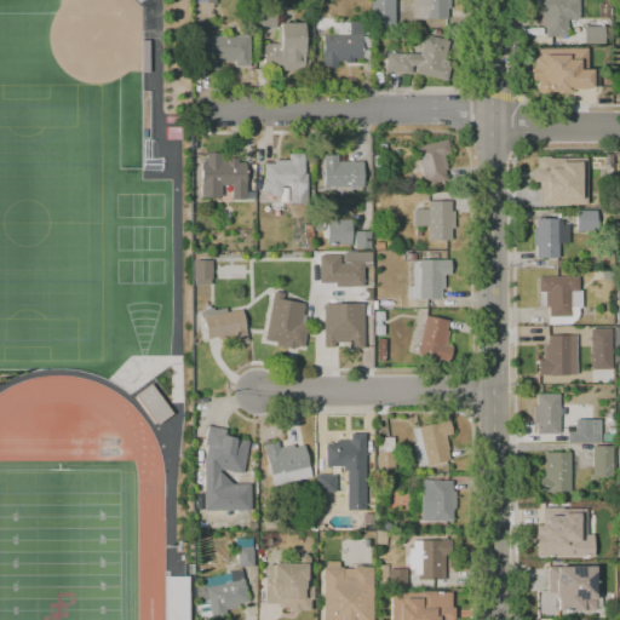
[(314,19),(314,0),(333,0),(333,22),(362,22),(362,36),(369,36),(369,58),(351,58),(351,63),(343,63),(343,62),(337,62),(337,68),(321,68),(322,19),(314,19)]
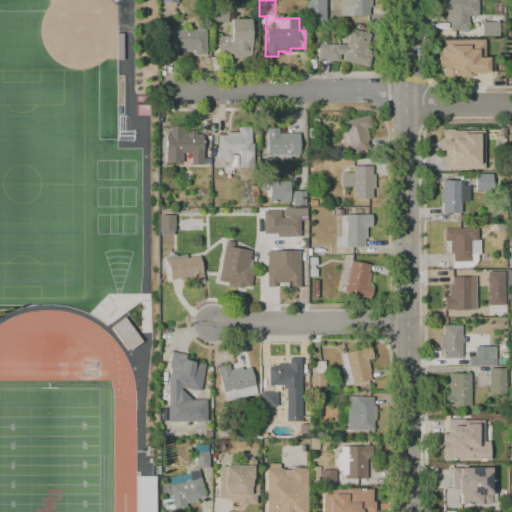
[(326,21),(307,21),(307,0),(371,0),(371,7),(369,7),(369,15),(340,16),(340,11),(326,11),(326,21)]
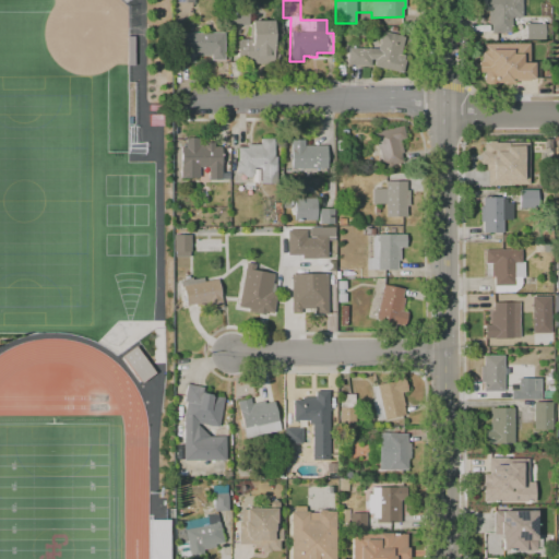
[(490,33),(489,23),(487,23),(486,10),(480,10),(480,0),(521,0),(521,18),(510,18),(510,33),(490,33)]
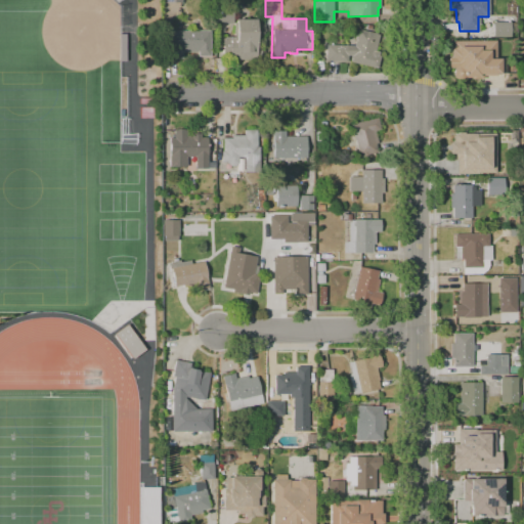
[(297,17),(298,2),(310,2),(310,17),(297,17)]
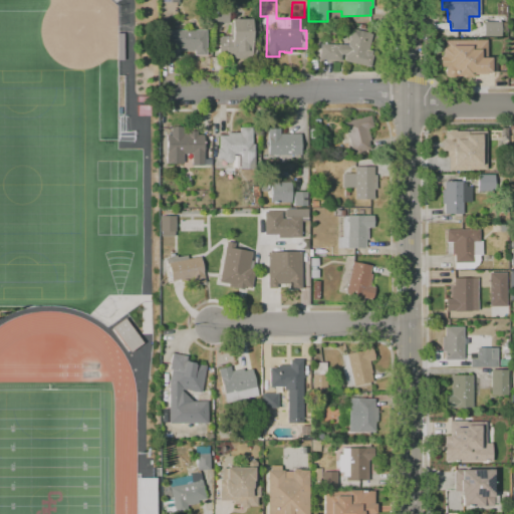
[(211,23),(211,9),(228,9),(228,22),(211,23)]
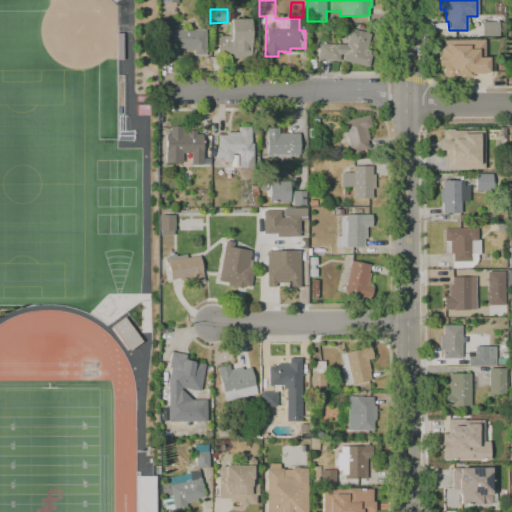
[(326,20),(326,13),(339,13),(339,21),(326,20)]
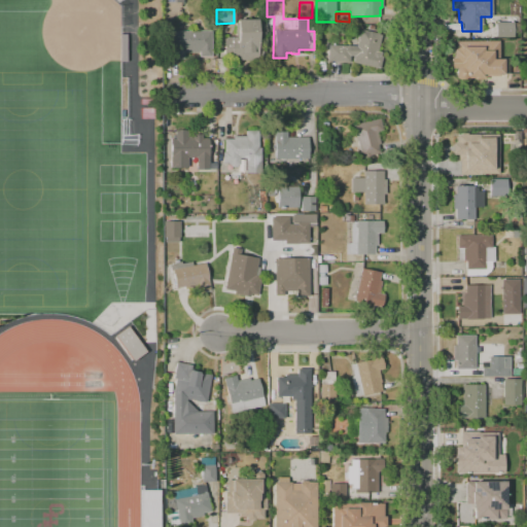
[(231,60),(231,56),(223,56),(223,36),(235,36),(235,23),(237,23),(237,20),(257,19),(258,49),(261,49),(261,60),(231,60)]
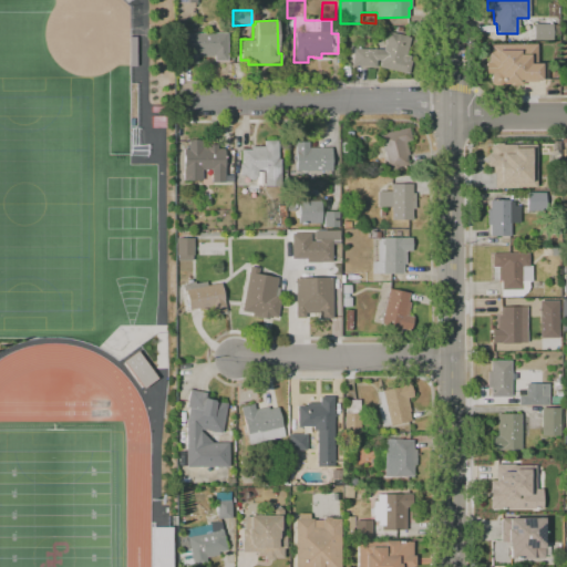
[(532,38),(532,21),(550,20),(550,22),(556,22),(557,32),(550,32),(550,37),(532,38)]
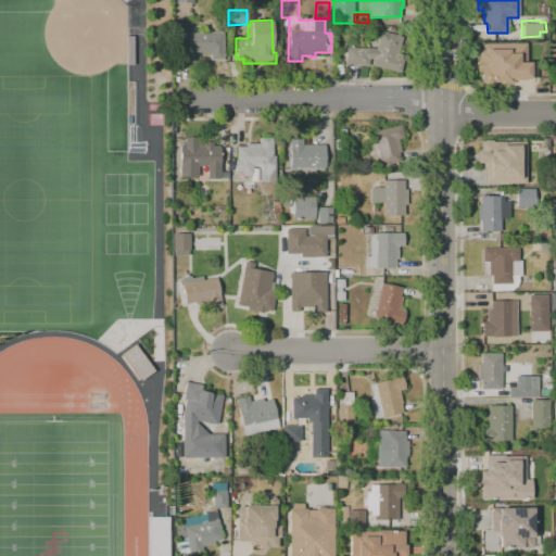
[(344,64),(345,47),(375,48),(379,30),(399,35),(399,36),(402,37),(397,53),(402,54),(401,59),(403,59),(400,72),(370,65),(373,59),(367,59),(367,65),(344,64)]
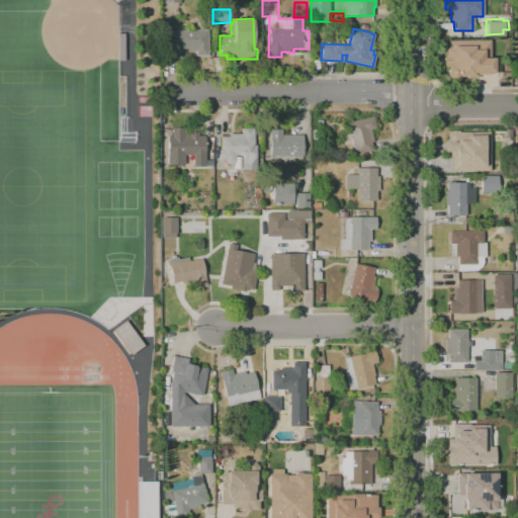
[(168,57),(168,29),(200,29),(200,49),(199,49),(199,52),(179,52),(179,58),(168,57)]
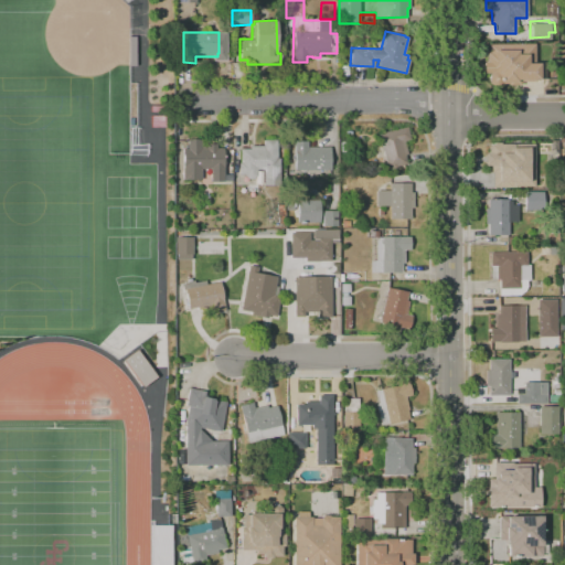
[(502,83),(502,73),(496,73),(496,65),(492,65),(492,55),(494,55),(494,50),(516,51),(516,54),(528,54),(528,63),(539,63),(539,80),(515,80),(515,83),(502,83)]
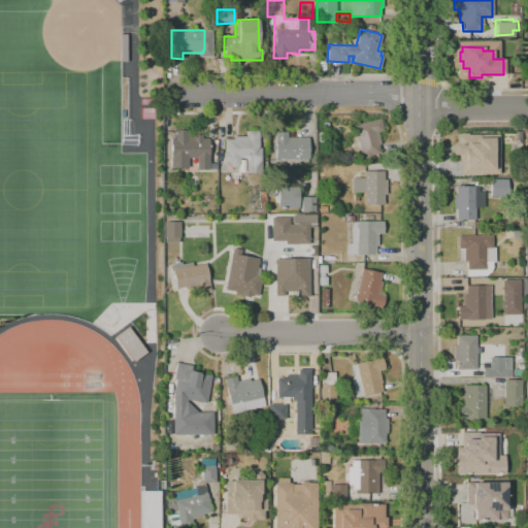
[(155,107),(155,120),(141,120),(141,107),(155,107)]
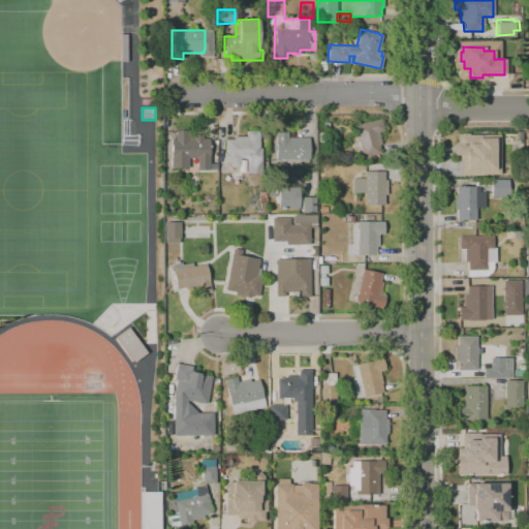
[(363,159),(353,125),(380,119),(382,129),(376,131),(380,145),(378,145),(380,153),(370,156),(371,157),(363,159)]
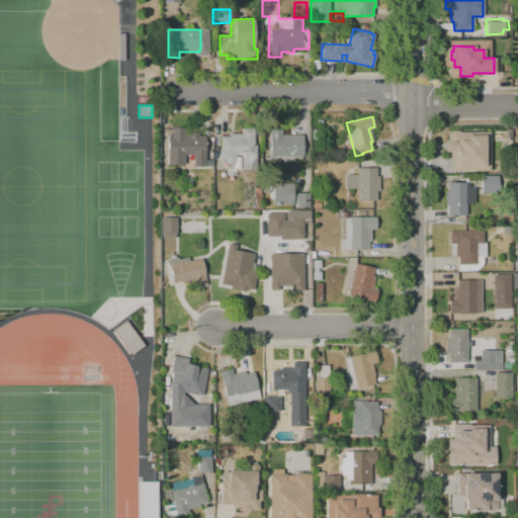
[(167,165),(167,136),(171,136),(171,127),(184,127),(184,134),(189,134),(189,132),(198,132),(198,137),(204,137),(204,145),(206,145),(206,151),(204,151),(204,166),(193,166),(192,155),(184,155),(184,164),(167,165)]
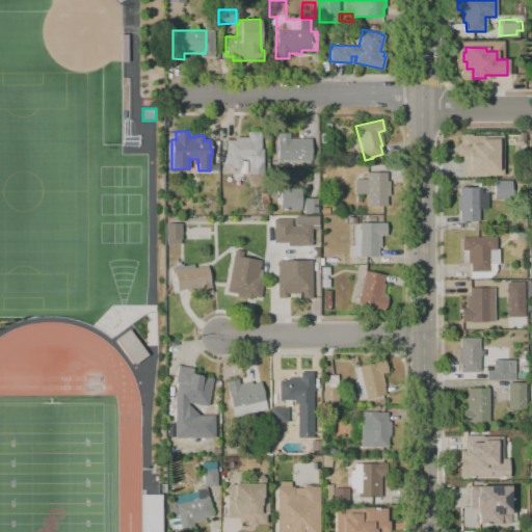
[(247,175),(247,159),(241,160),(241,165),(238,168),(233,168),(230,165),(230,164),(224,164),(224,154),(225,154),(225,140),(235,140),(235,137),(247,137),(247,131),(260,132),(260,149),(262,149),(263,175),(247,175)]
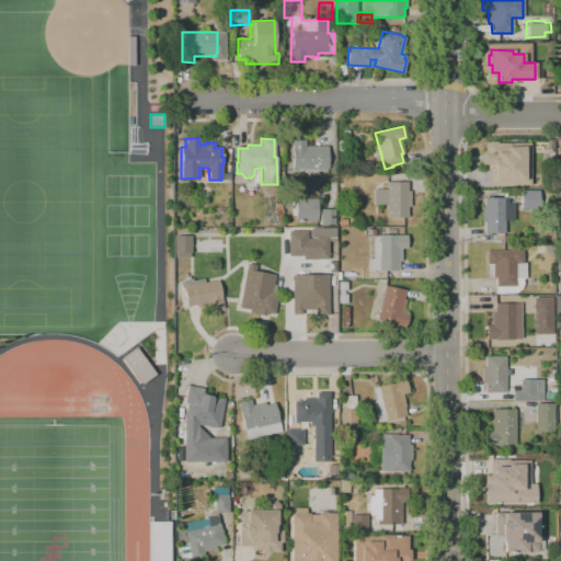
[(292,169),(292,140),(305,140),(305,146),(327,146),(327,169),(292,169)]
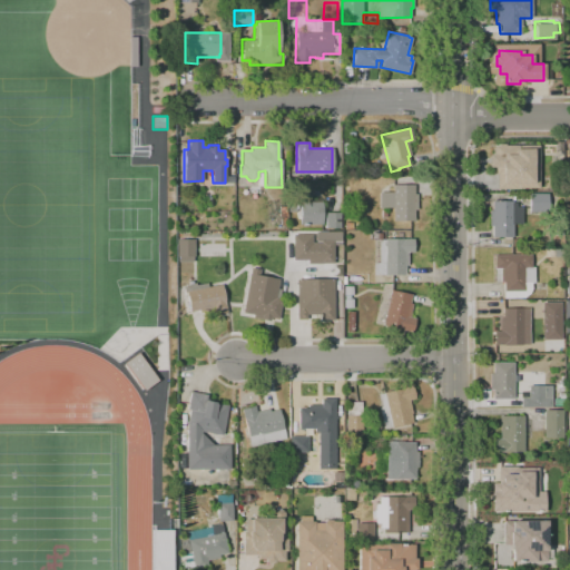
[(537,146),(537,189),(497,189),(497,176),(494,176),(494,166),(489,166),(489,155),(493,155),(492,154),(492,151),(492,150),(493,147),(494,146),(495,146),(498,146),(498,145),(504,145),(504,146),(537,146)]
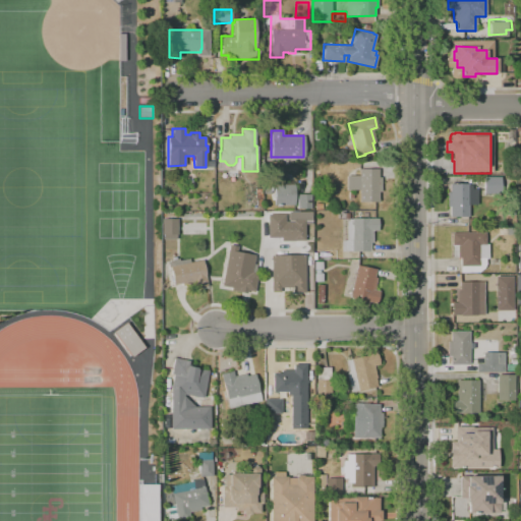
[(360,201),(360,190),(348,190),(348,176),(360,176),(360,169),(379,169),(379,177),(382,177),(382,192),(380,192),(380,201),(360,201)]
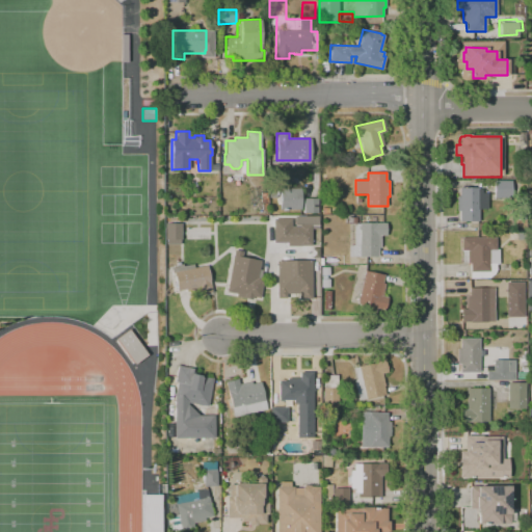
[(494,197),(493,181),(510,180),(510,197),(494,197)]
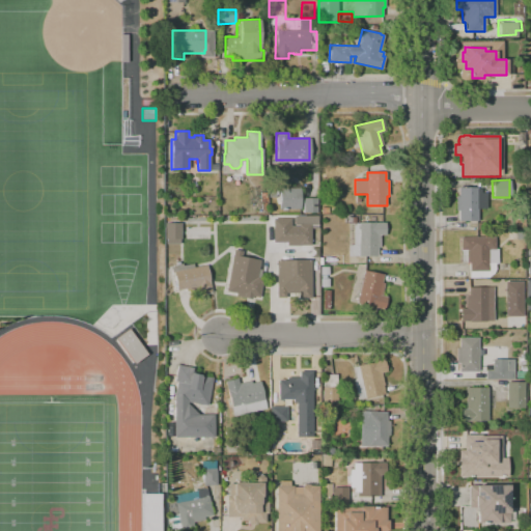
[(458,221),(458,211),(455,211),(455,197),(457,197),(457,187),(477,187),(477,189),(481,189),(481,193),(486,193),(486,208),(478,208),(478,221),(458,221)]
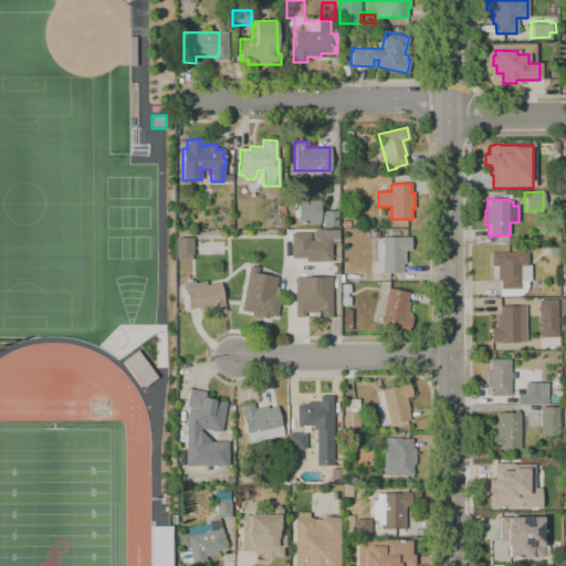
[(297,222),(297,200),(320,200),(320,222),(297,222)]
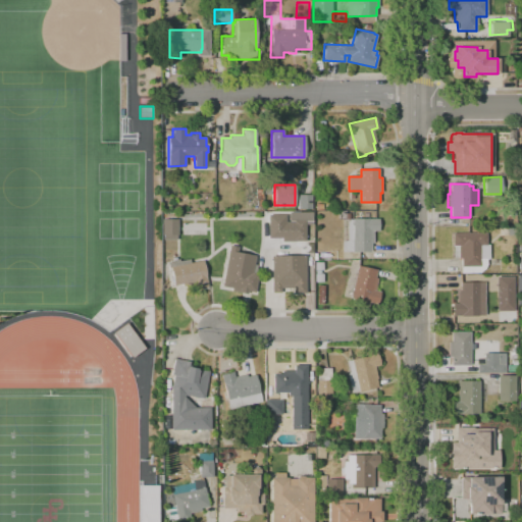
[(298,209),(298,195),(311,195),(312,209),(298,209)]
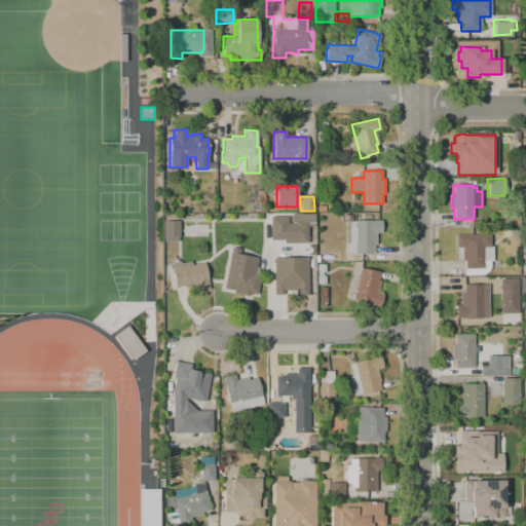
[(344,254),(344,242),(349,242),(349,221),(341,221),(341,212),(347,212),(347,215),(352,215),(352,220),(382,220),(383,232),(377,232),(377,246),(374,246),(374,254),(344,254)]
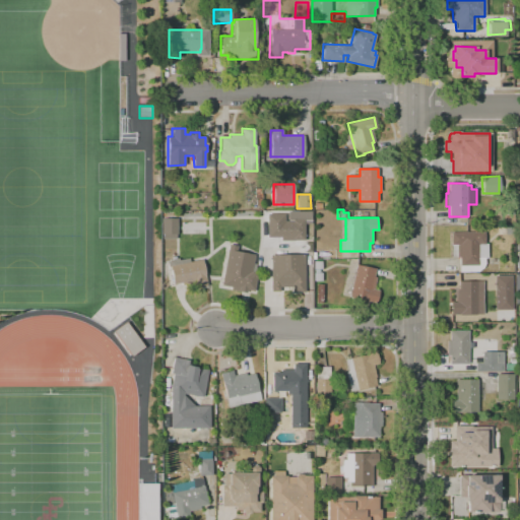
[(264,241),(264,211),(281,211),(281,230),(288,229),(288,240),(281,240),(281,241),(264,241)]
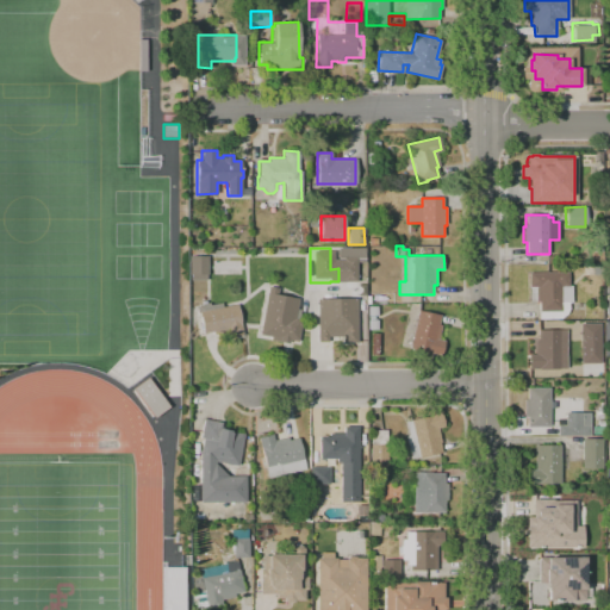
[(206,279),(206,256),(188,255),(188,279),(206,279)]
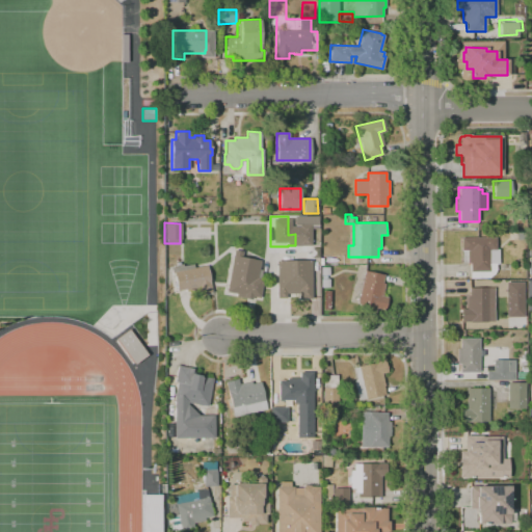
[(470,278),(469,263),(461,263),(461,237),(496,237),(496,248),(498,248),(499,264),(496,264),(496,270),(488,278),(470,278)]
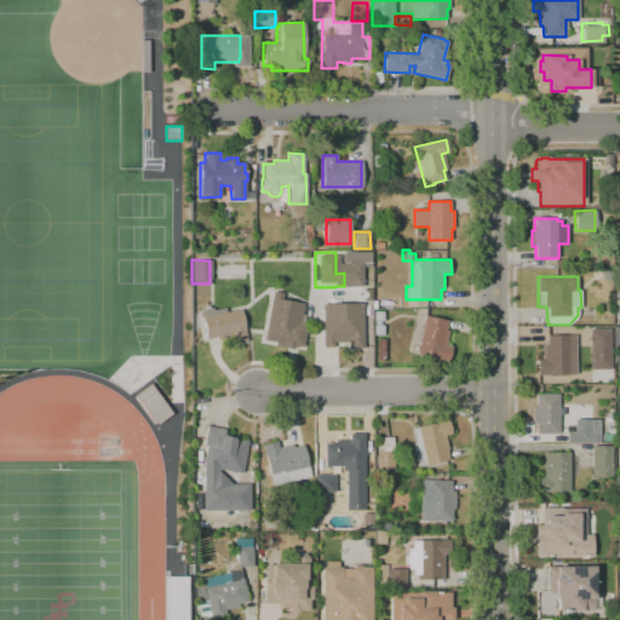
[(263,339),(273,291),(282,293),(281,299),(303,303),(299,323),(306,325),(302,348),(293,345),(292,349),(274,345),(275,342),(263,339)]
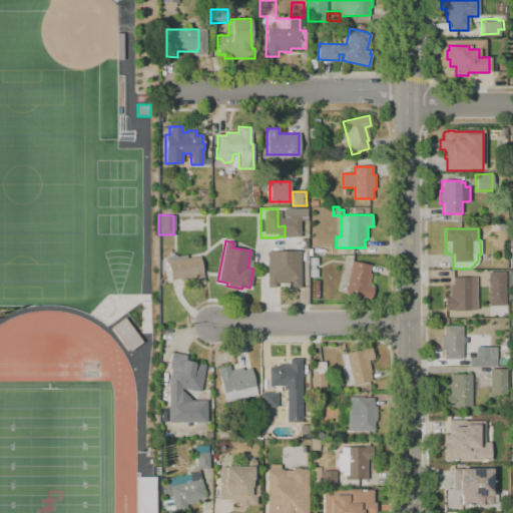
[(267,288),(267,251),(300,250),(300,289),(288,289),(288,283),(276,283),(276,288),(267,288)]
